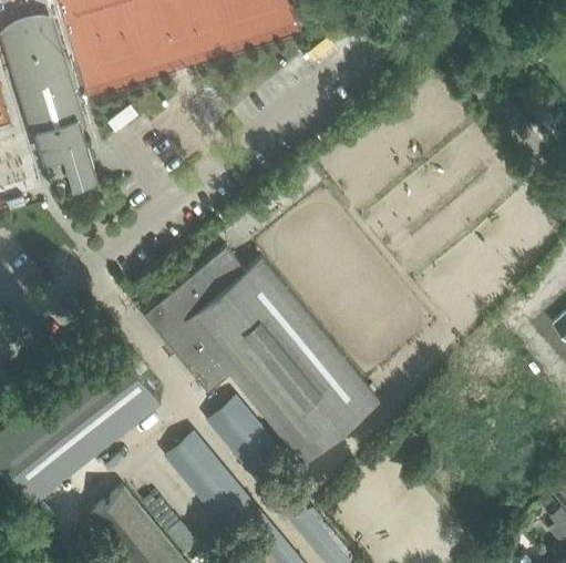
[(57,195),(57,194),(99,182),(49,22),(45,21),(41,20),(38,20),(34,20),(30,20),(21,23),(18,24),(14,27),(12,29),(9,32),(7,34),(57,195)]
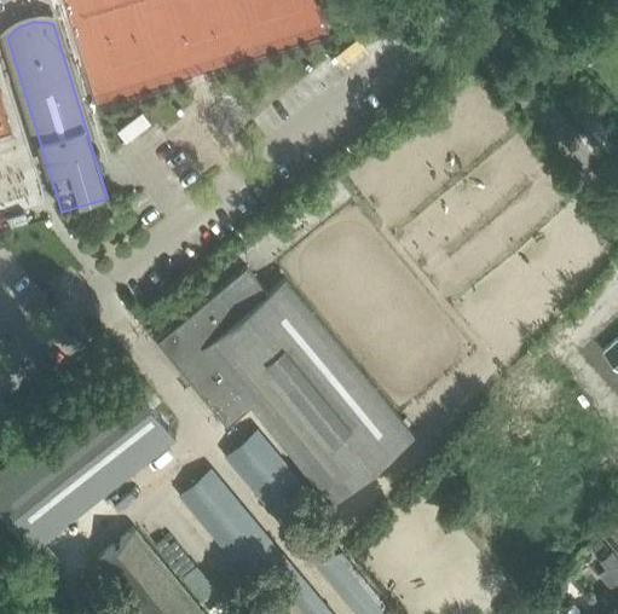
[(605,35),(602,39),(613,48),(617,42),(617,30),(613,27),(605,35)]
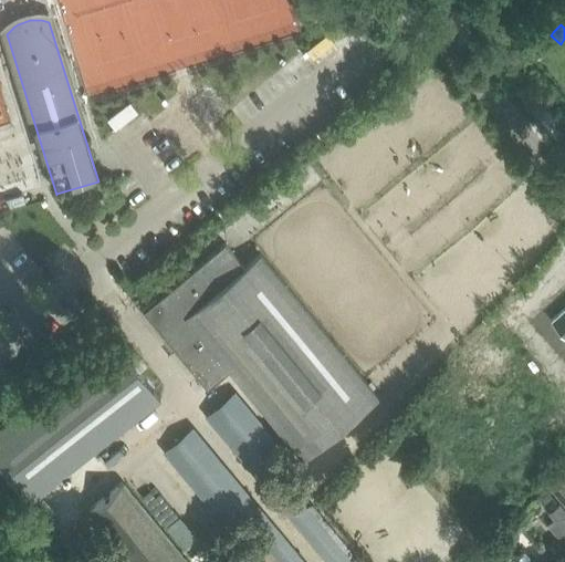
[(304,464),(379,401),(261,258),(246,271),(226,248),(144,315),(209,393),(231,374),(304,464)]
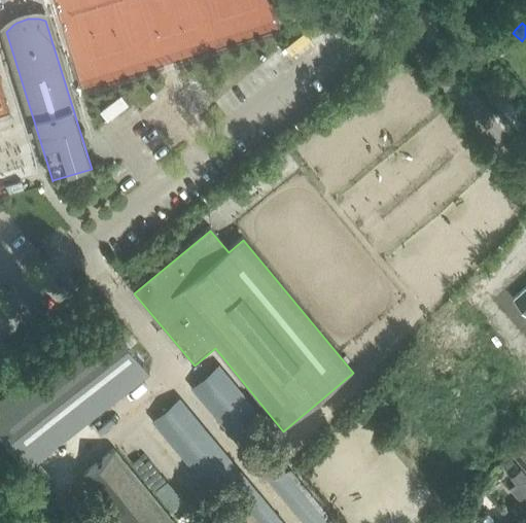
[(525,290),(515,302),(525,314),(525,290)]
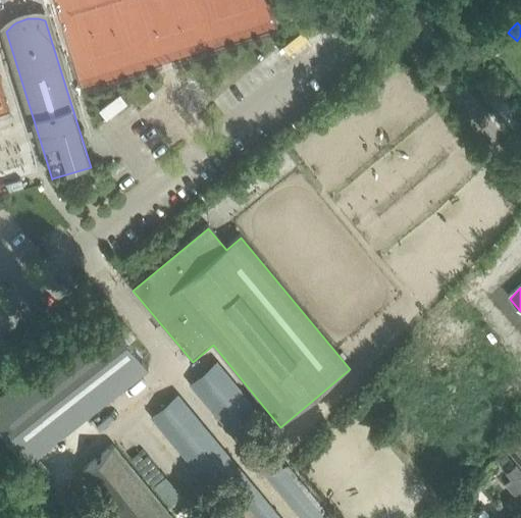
[(123,339),(106,316),(0,399),(0,428),(29,465),(149,370),(129,347),(136,343),(129,334),(123,339)]
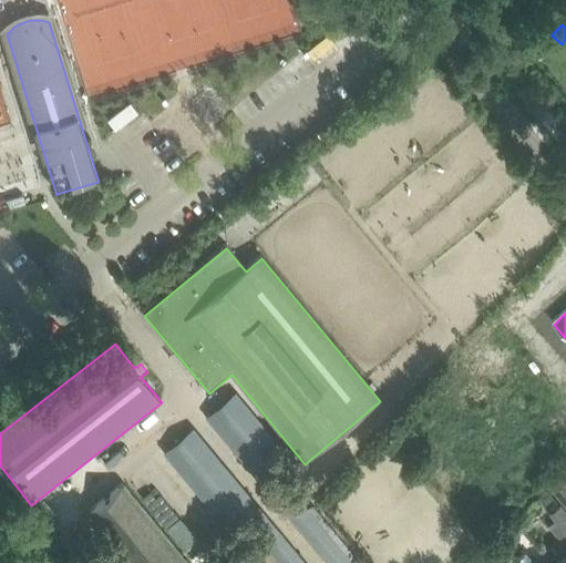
[(298,474),(287,484),(268,461),(279,452),(233,398),(205,420),(218,436),(230,426),(261,463),(251,472),(279,507),(306,483),(298,474)]
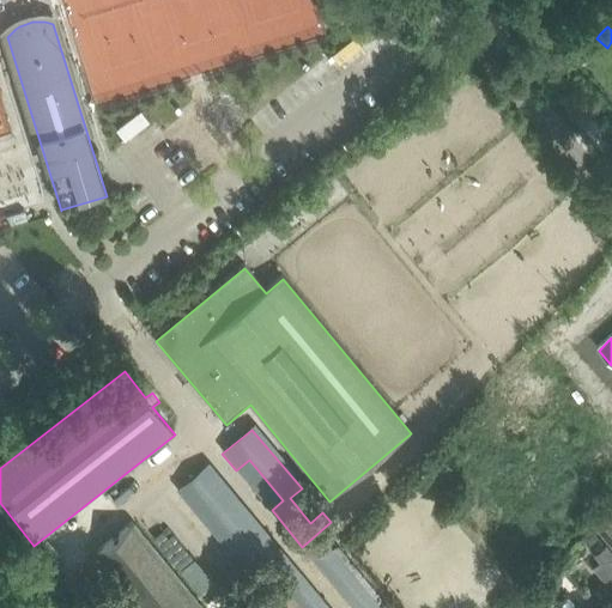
[(254,584),(270,571),(297,605),(300,607),(327,607),(208,466),(177,492),(254,584)]
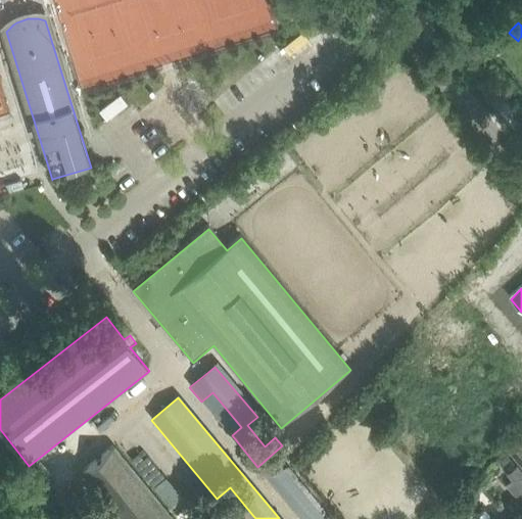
[(173,518),(114,449),(85,473),(122,518),(173,518)]
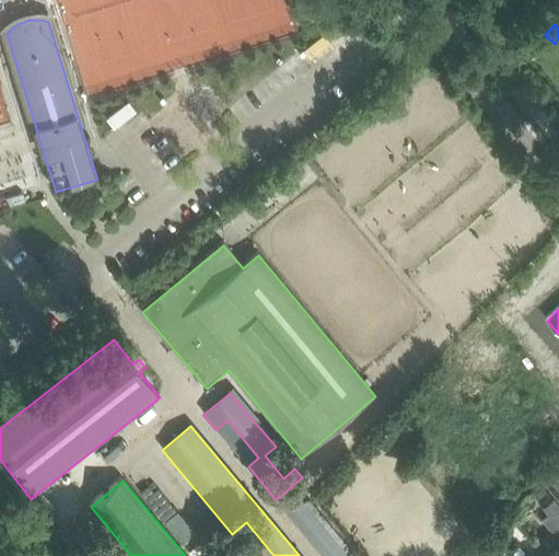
[(558,481),(548,488),(558,501),(558,481)]
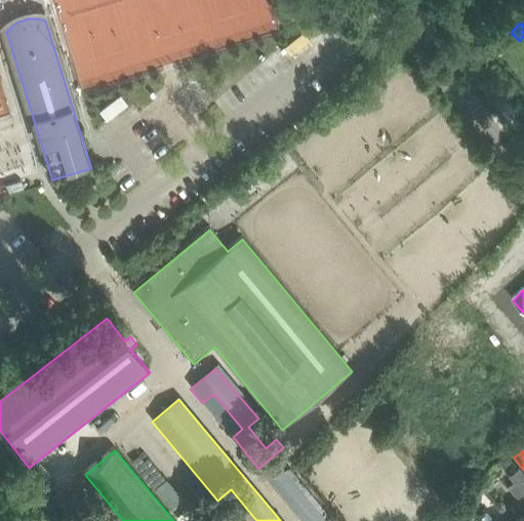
[(507,472),(515,466),(508,457),(500,464),(507,472)]
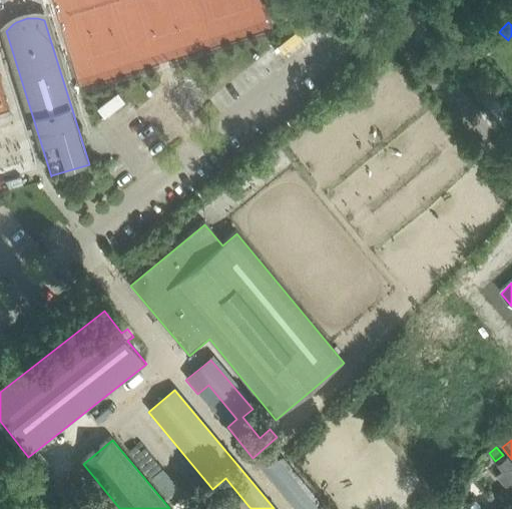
[(260,466),(295,508),(318,508),(274,455),(260,466)]
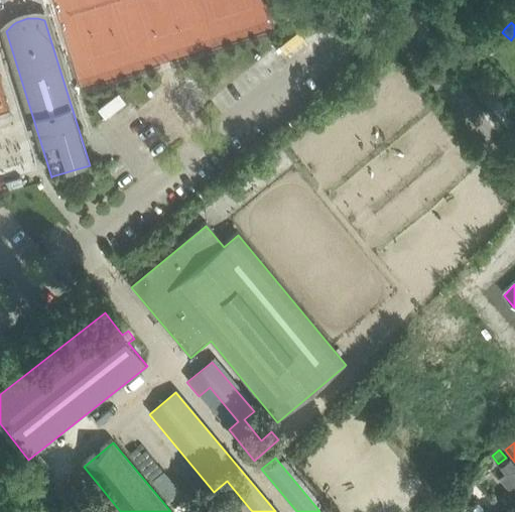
[(510,495),(514,490),(514,469),(510,463),(501,471),(506,477),(500,482),(510,495)]
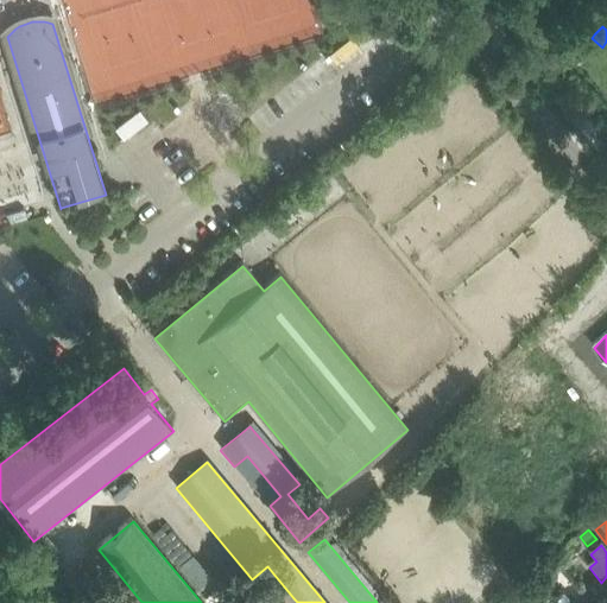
[(194,558),(179,570),(198,594),(213,581),(194,558)]
